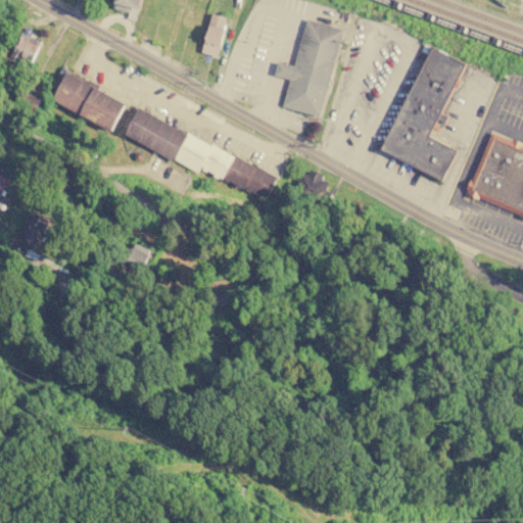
[(128,11),(127,18),(135,20),(140,0),(113,0),(112,7),(128,11)]
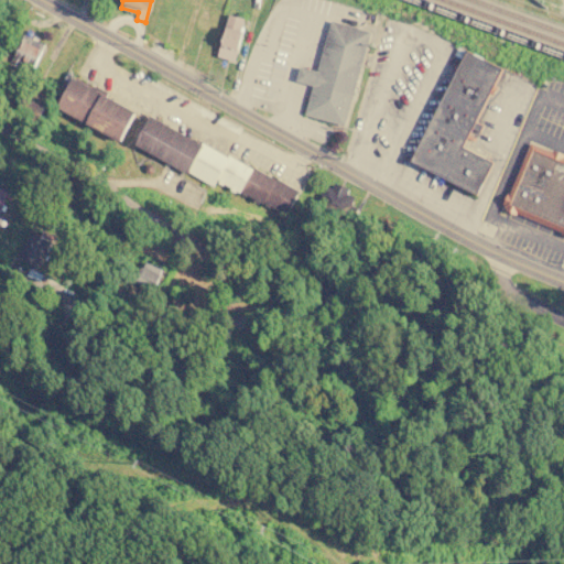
[(217,56),(234,61),(245,18),(228,13),(217,56)]
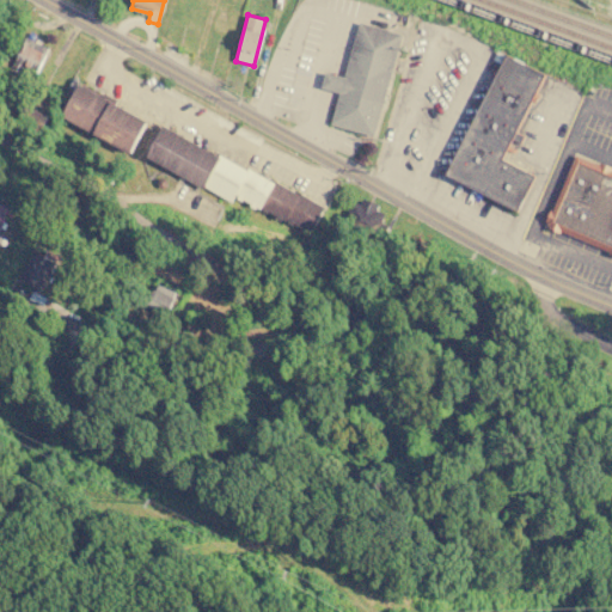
[(374,135),(401,32),(357,22),(343,75),(324,71),(320,87),(338,91),(330,124),(374,135)]
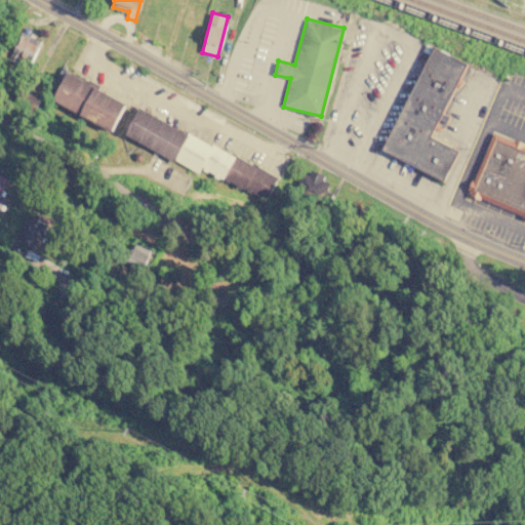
[(30,64),(41,40),(23,31),(10,54),(30,64)]
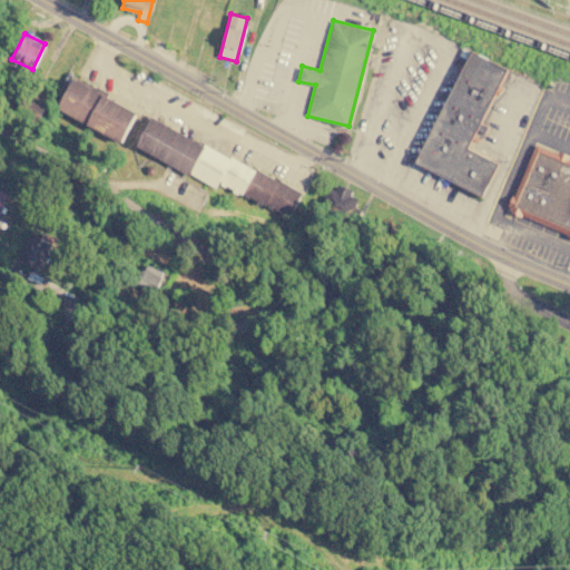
[(415,166),(482,195),(497,161),(469,149),(505,67),(468,49),(415,166)]
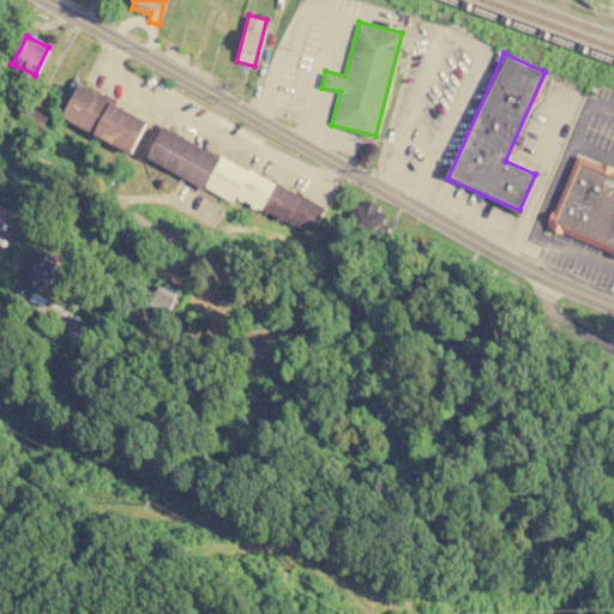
[(133,151),(148,116),(76,85),(61,120),(133,151)]
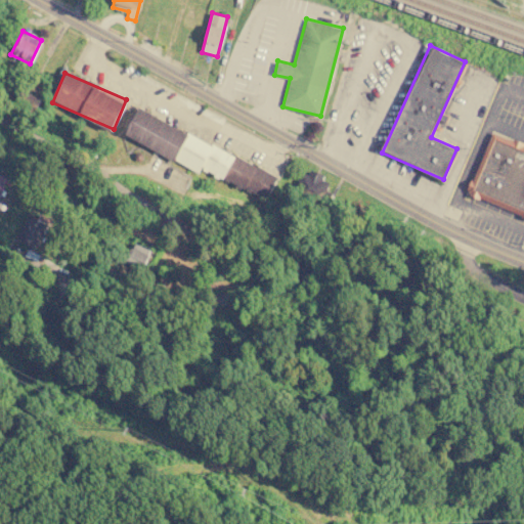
[(14,104),(35,112),(40,97),(19,90),(14,104)]
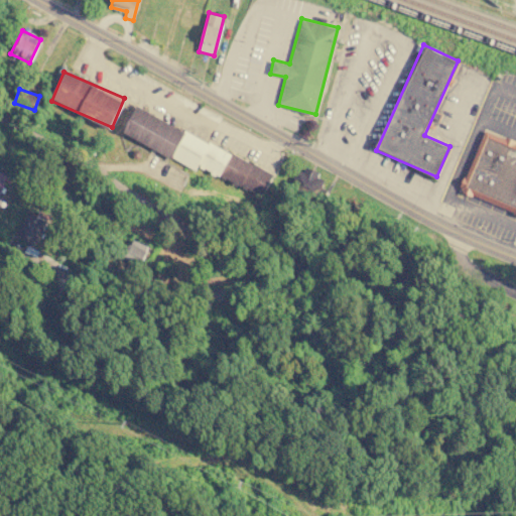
[(273,172),(135,106),(122,134),(196,169),(198,165),(262,197),(273,172)]
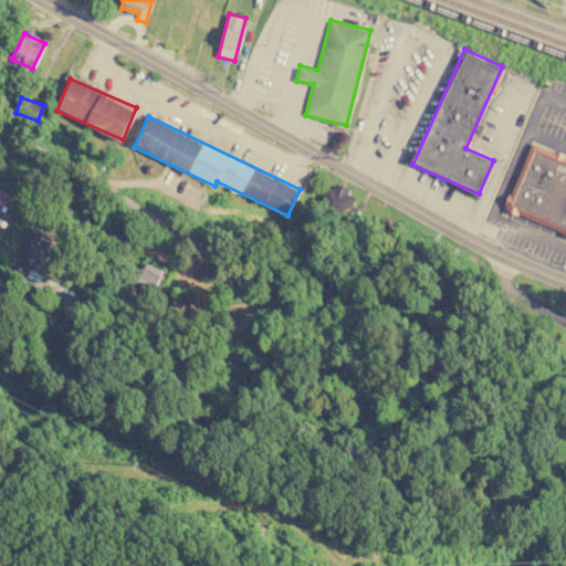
[(565,154),(533,139),(503,207),(565,234),(565,154)]
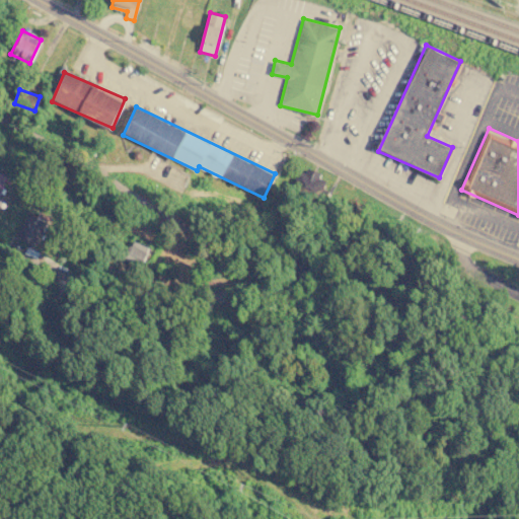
[(327,178),(304,167),(294,187),(320,201),(325,191),(322,190),(327,178)]
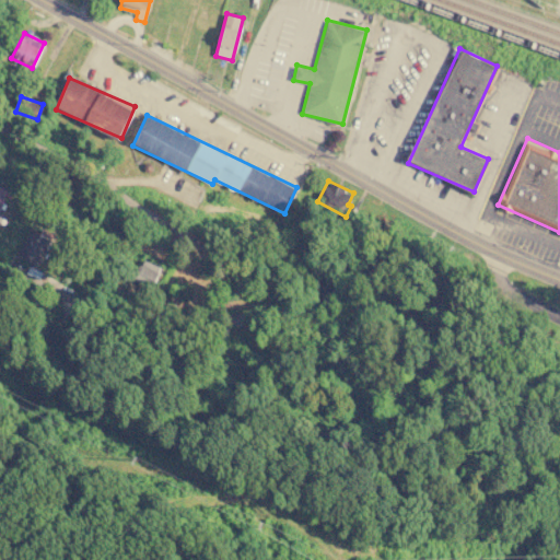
[(16,254),(37,264),(49,238),(30,230),(16,254)]
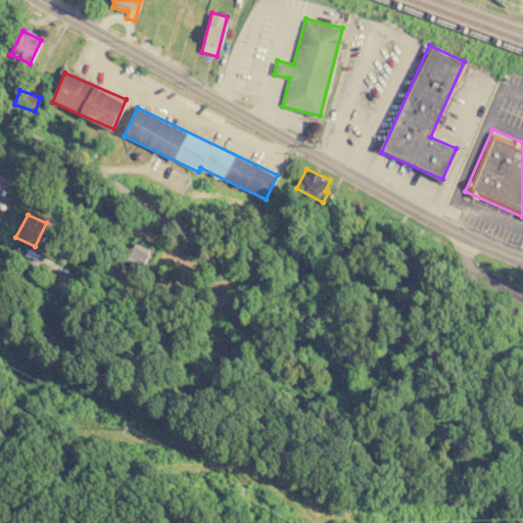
[(142,269),(150,248),(132,242),(125,263),(142,269)]
